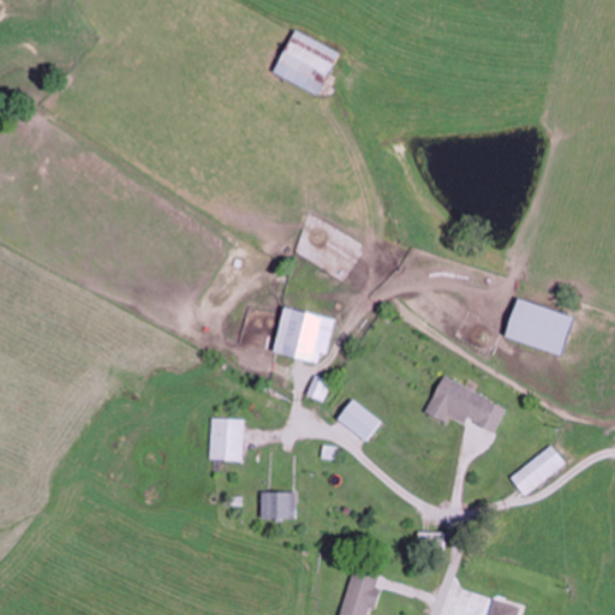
[(270,73),(315,96),(336,52),(292,30),(270,73)]
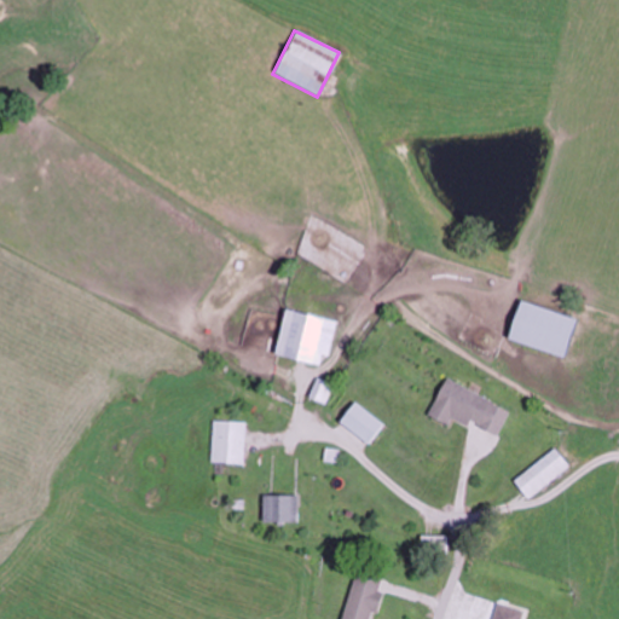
[(572,317),(516,301),(504,341),(561,357),(572,317)]
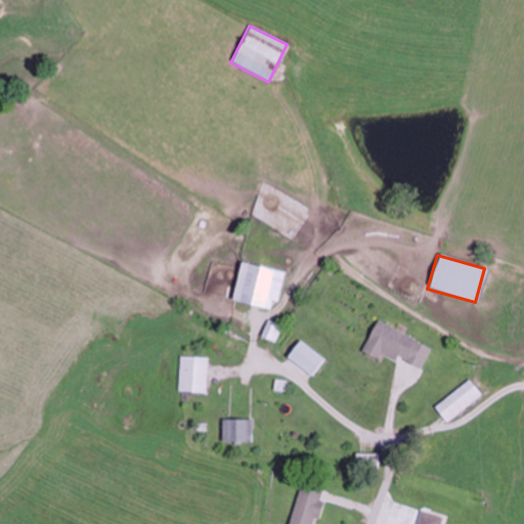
[(278,303),(285,272),(238,262),(230,302),(270,310),(272,302),(278,303)]
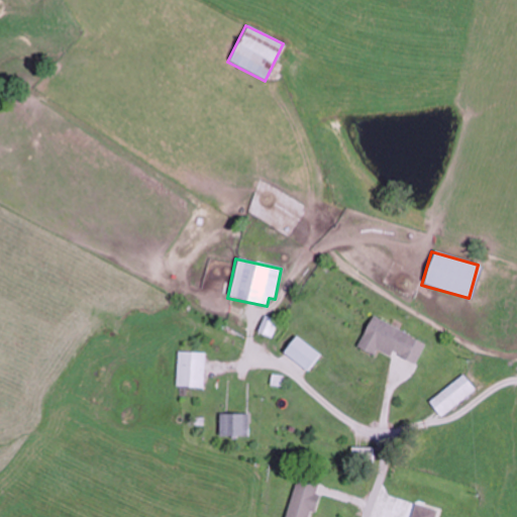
[(414,366),(425,343),(373,316),(356,347),(374,356),(378,347),(414,366)]
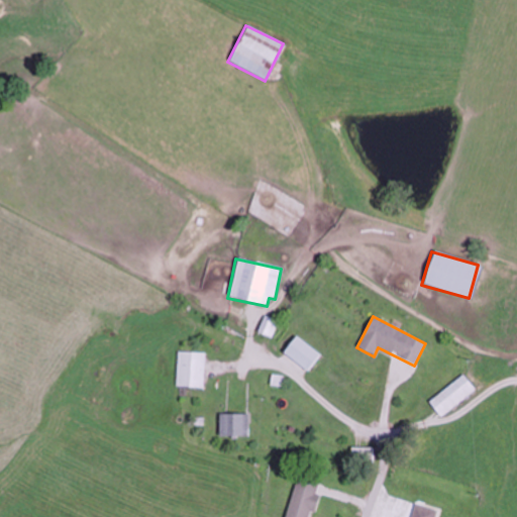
[(283,351),(305,372),(319,355),(297,335),(283,351)]
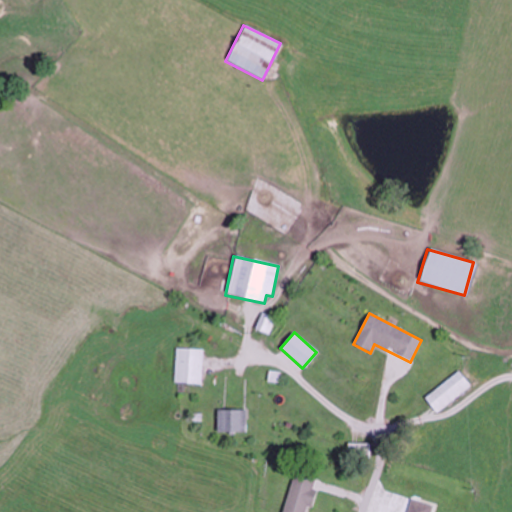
[(203,385),(203,350),(176,350),(176,385),(203,385)]
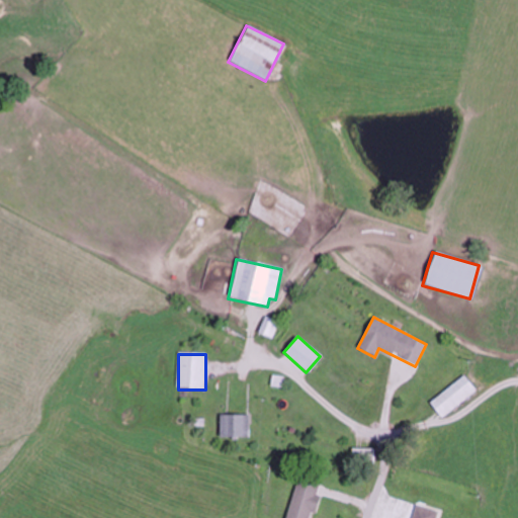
[(429,403),(441,418),(476,391),(463,375),(429,403)]
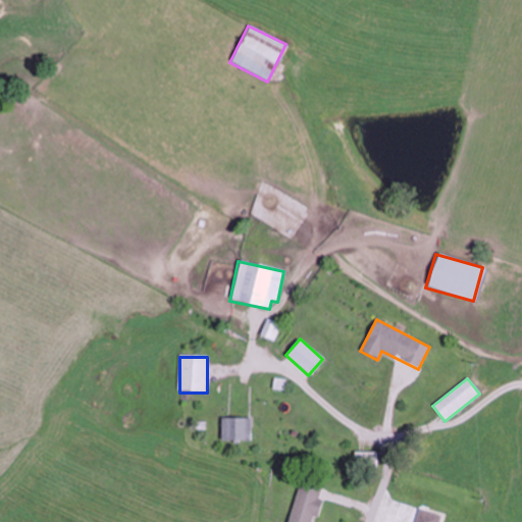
[(220,441),(252,441),(252,418),(220,418),(220,441)]
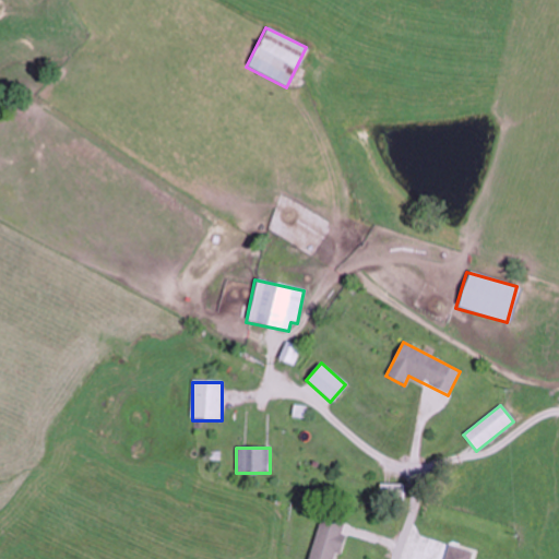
[(307,558),(334,558),(345,524),(320,518),(307,558)]
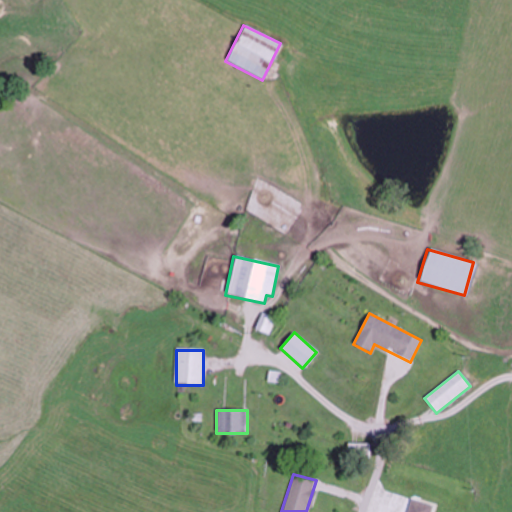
[(403,511),(430,511),(432,506),(407,498),(403,511)]
